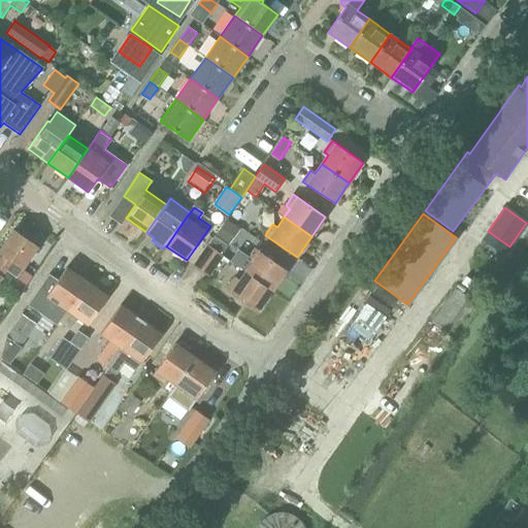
[(227,219),(216,235),(224,241),(236,226),(227,219)]
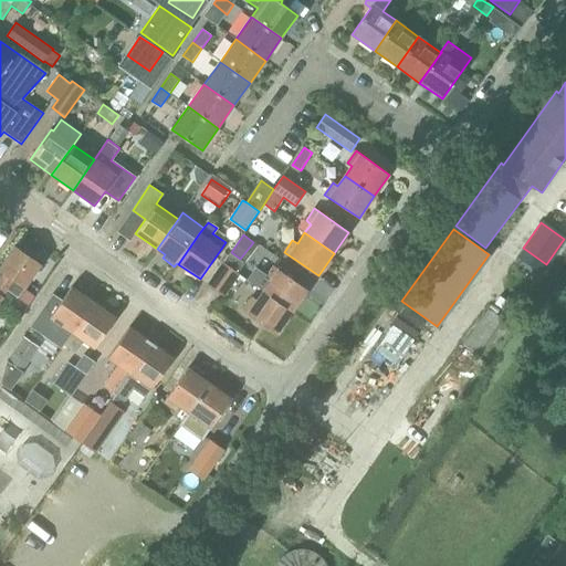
[(25,287),(41,265),(14,247),(0,266),(0,295),(3,299),(9,291),(19,297),(25,287)]
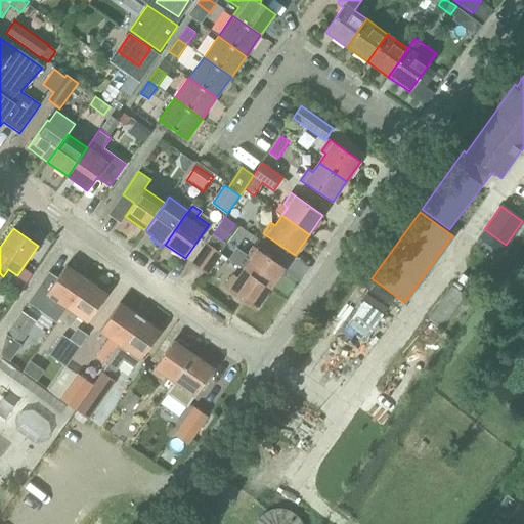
[(192,263),(197,266),(204,271),(208,274),(221,255),(207,244),(192,263)]
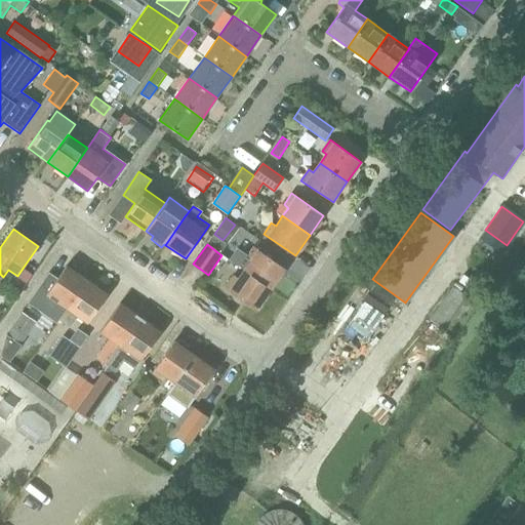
[(246,258),(251,261),(245,271),(272,289),(286,269),(254,247),(246,258)]
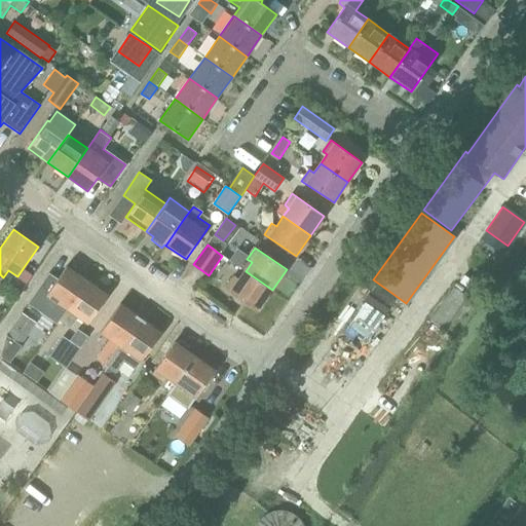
[(49,313),(50,314),(42,326),(51,332),(60,321),(87,282),(67,267),(47,295),(57,302),(49,313)]
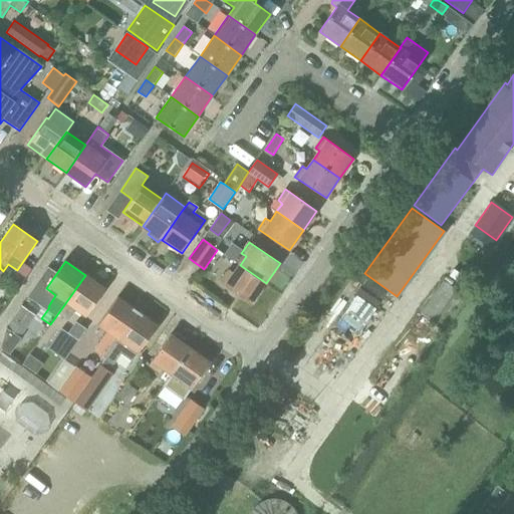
[(26,262),(18,273),(25,278),(33,267),(26,262)]
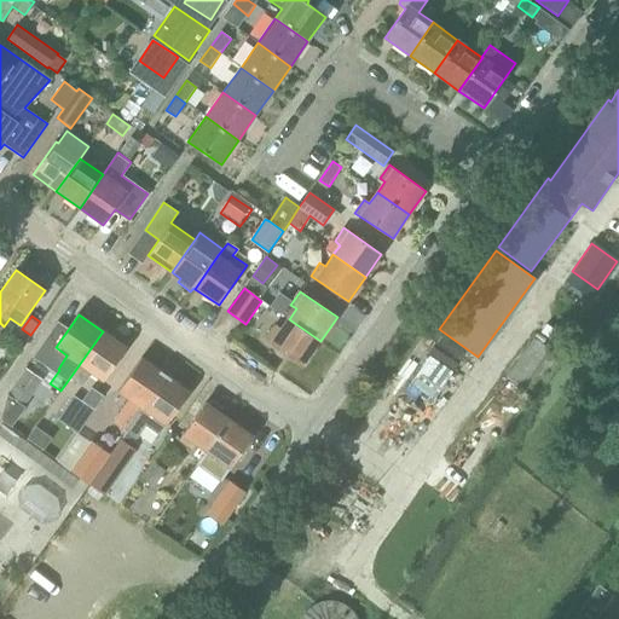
[(281,330),(276,325),(266,339),(304,365),(320,341),(289,319),(281,330)]
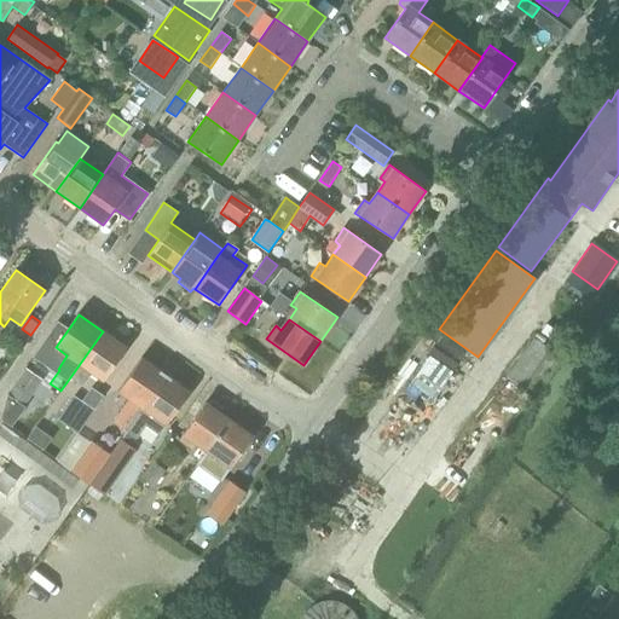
[(103,331),(70,377),(84,386),(92,372),(103,381),(127,347),(103,331)]
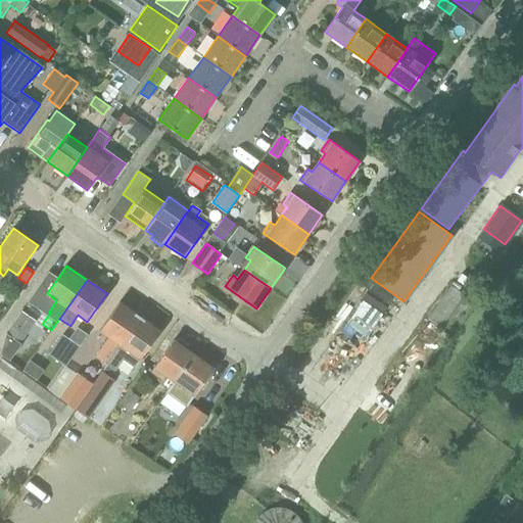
[(469,297),(452,285),(427,319),(443,331),(469,297)]
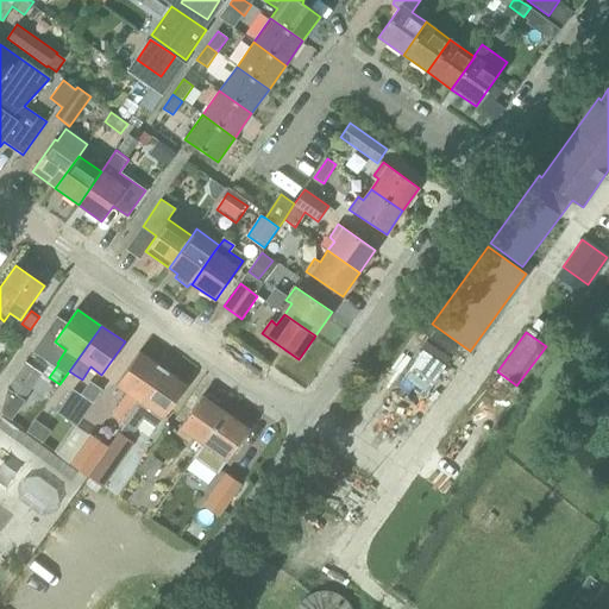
[(117,385),(129,394),(113,415),(126,424),(140,402),(163,369),(139,352),(117,385)]
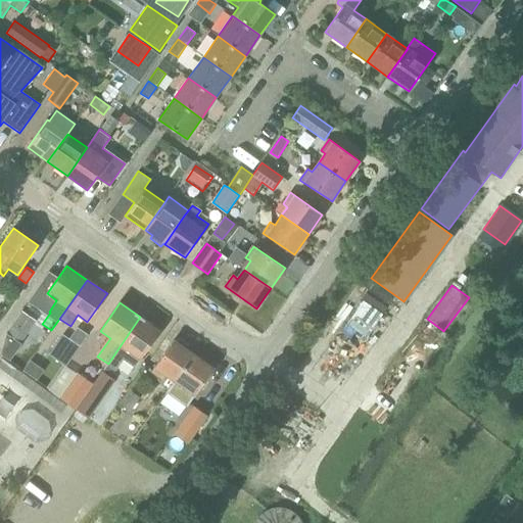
[(21,311),(6,334),(20,344),(37,321),(21,311)]
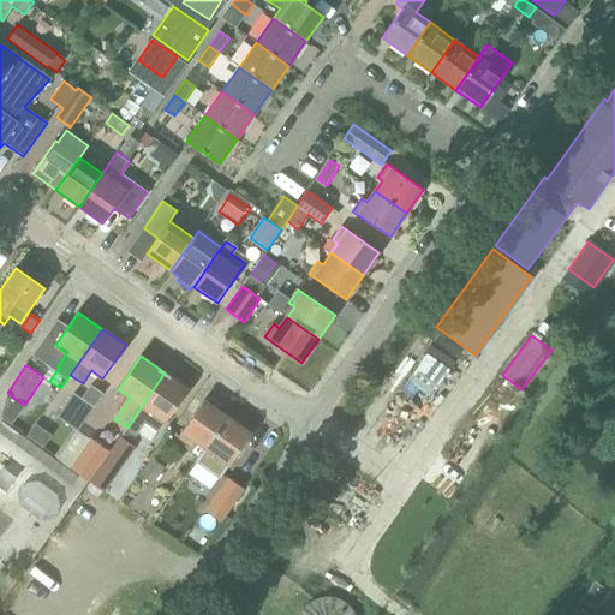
[(142,406),(127,428),(137,435),(144,424),(157,433),(165,422),(166,422),(189,389),(165,372),(142,406)]
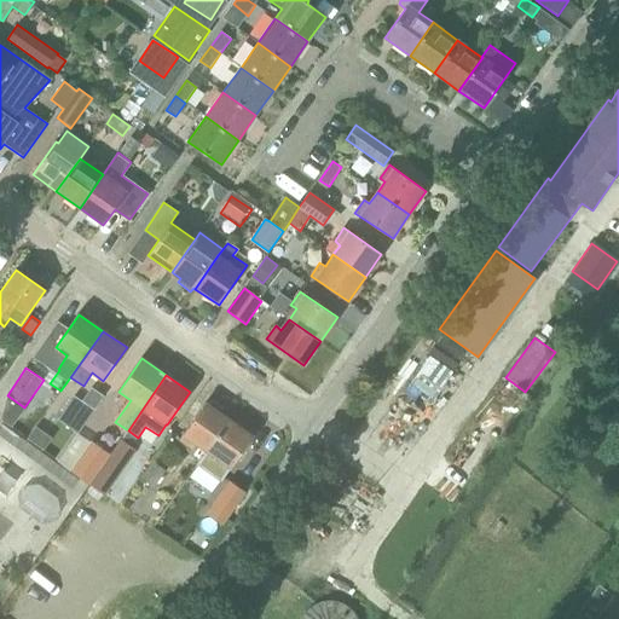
[(58,421),(74,432),(65,444),(69,446),(76,438),(104,397),(92,388),(82,401),(75,395),(58,421)]
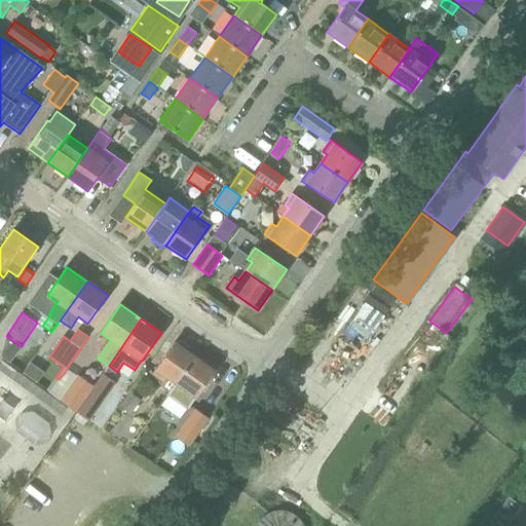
[(152,374),(163,381),(165,377),(176,384),(195,357),(175,342),(152,374)]
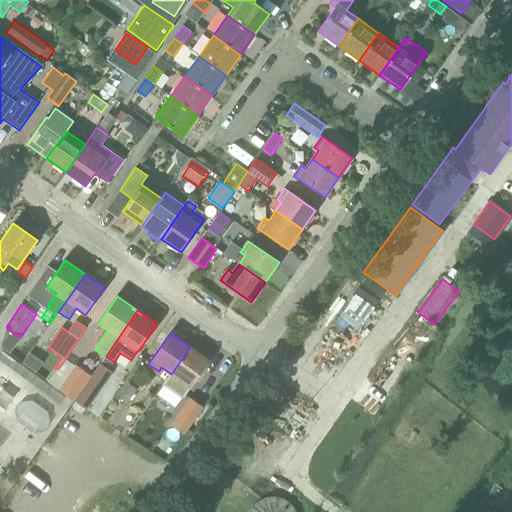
[(171,374),(180,380),(178,384),(188,391),(209,361),(190,347),(171,374)]
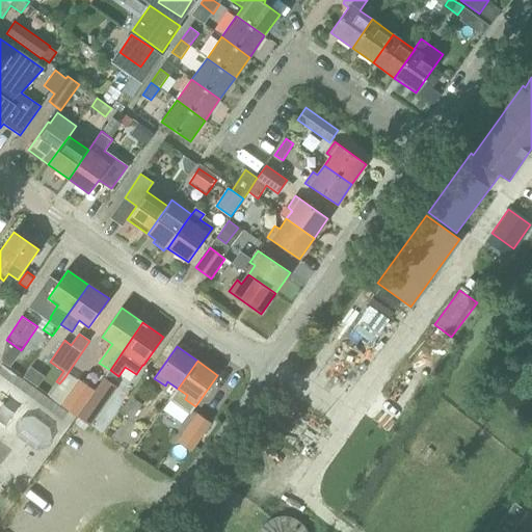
[(65,376),(59,383),(50,398),(78,417),(95,391),(78,379),(76,382),(65,376)]
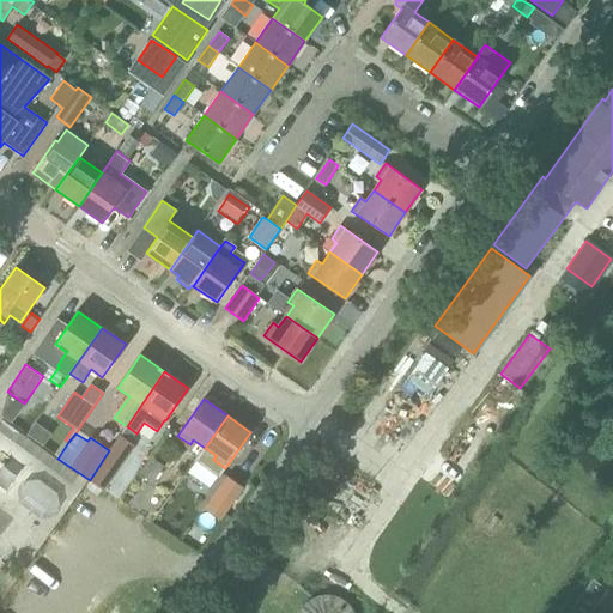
[(120,435),(109,450),(90,480),(104,490),(135,445),(120,435)]
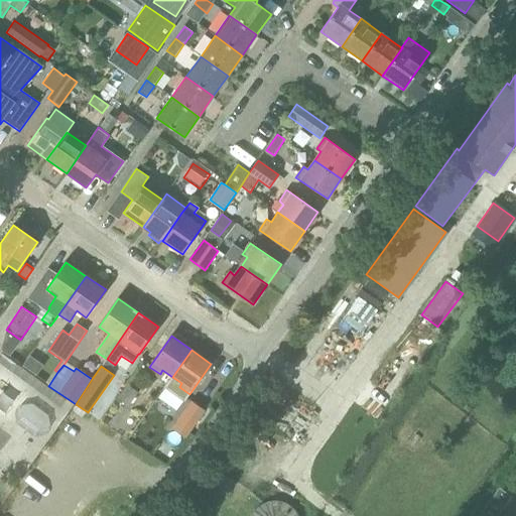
[(128,384),(118,398),(129,405),(139,392),(128,384)]
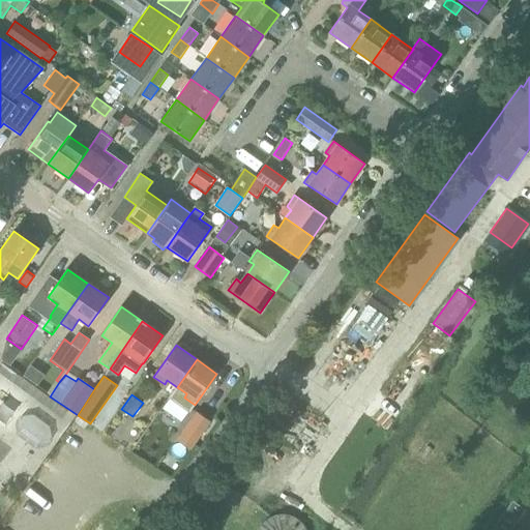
[(197,412),(177,440),(190,450),(210,422),(197,412)]
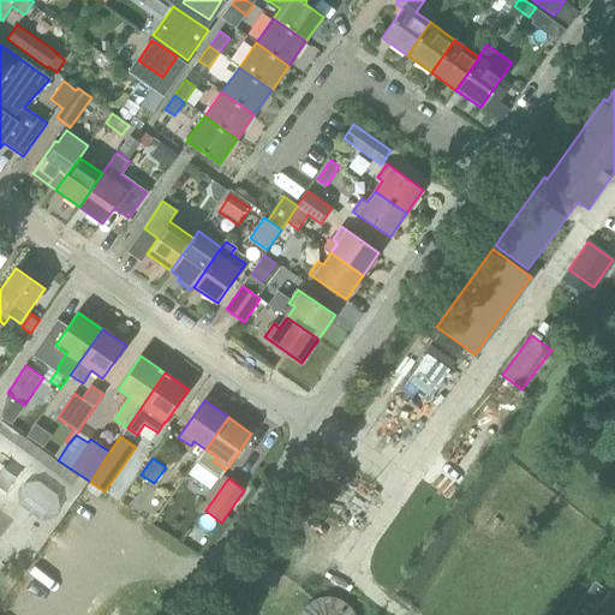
[(494,517),(488,527),(495,532),(502,523),(494,517)]
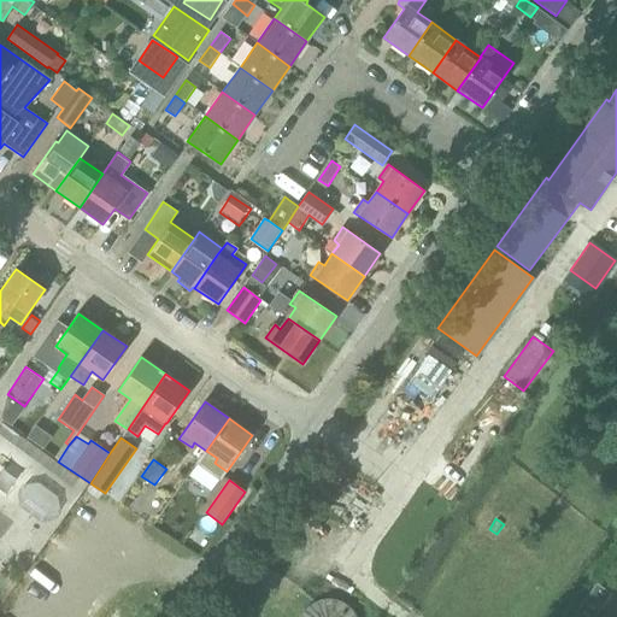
[(598,583),(576,611),(582,616),(594,616),(612,594),(598,583)]
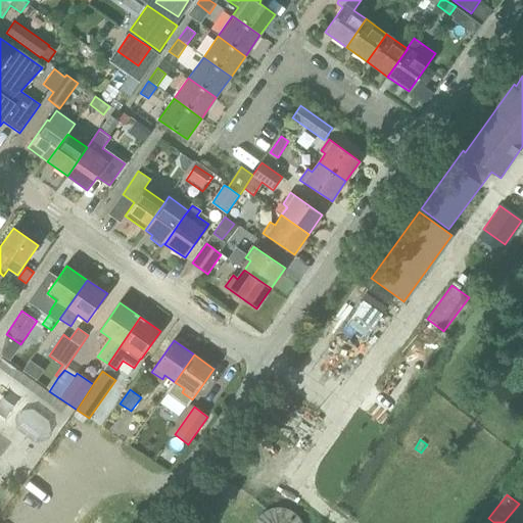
[(299,522),(299,521),(297,518),(295,514),(291,511),(287,509),(280,507),(275,508),(271,509),(264,513),(259,517),(257,521),(256,522),(299,522)]
